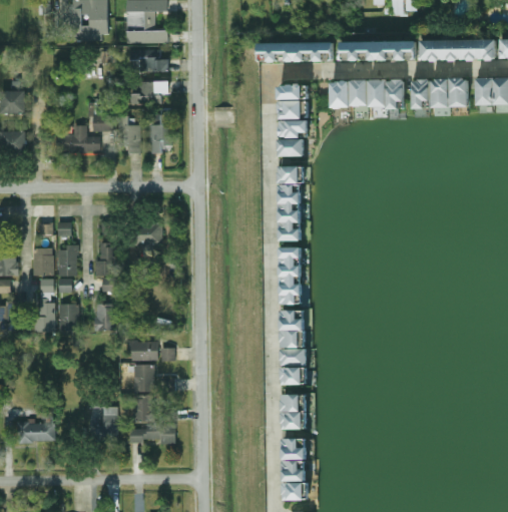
[(71,5),(71,0),(105,0),(105,34),(99,34),(99,41),(71,41),(71,35),(67,35),(67,5),(71,5)]
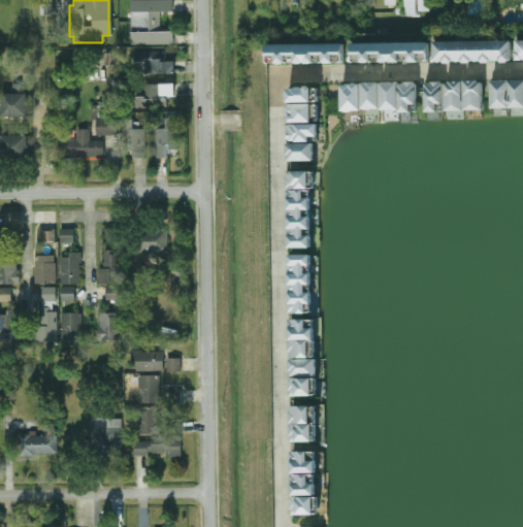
[(158,32),(169,32),(169,46),(128,46),(128,0),(169,0),(170,12),(158,12),(158,32)]
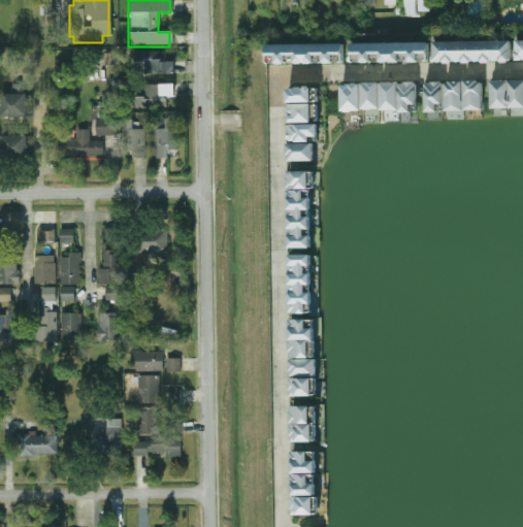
[(398,0),(399,15),(411,15),(410,0),(398,0)]
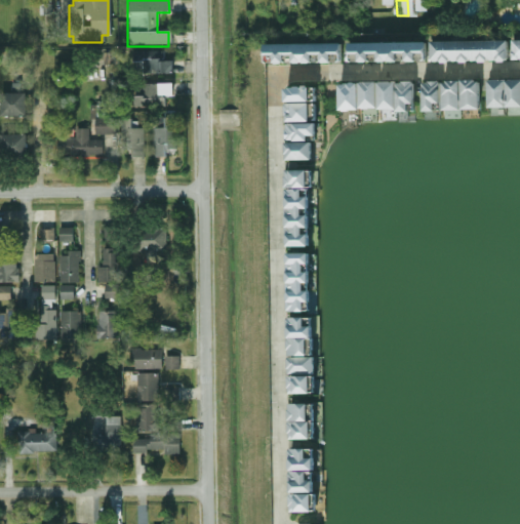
[(38,5),(48,5),(48,15),(38,16),(38,5)]
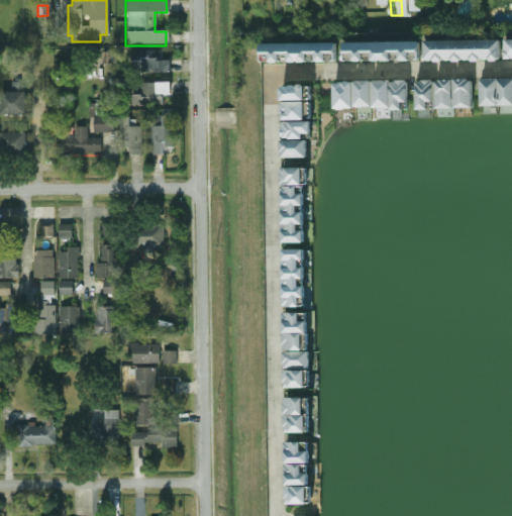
[(511,59),(503,59),(503,41),(511,40),(511,59)]
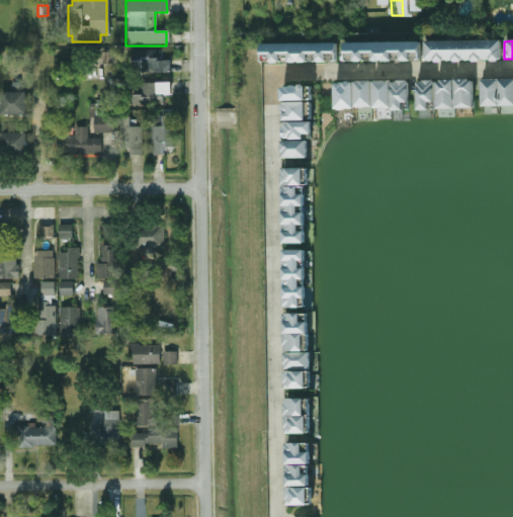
[(432,60),(424,61),(424,44),(499,42),(499,60),(497,60),(498,64),(489,64),(489,60),(480,60),(480,64),(469,64),(469,60),(460,60),(460,64),(451,64),(451,60),(442,60),(442,64),(432,64),(432,60)]
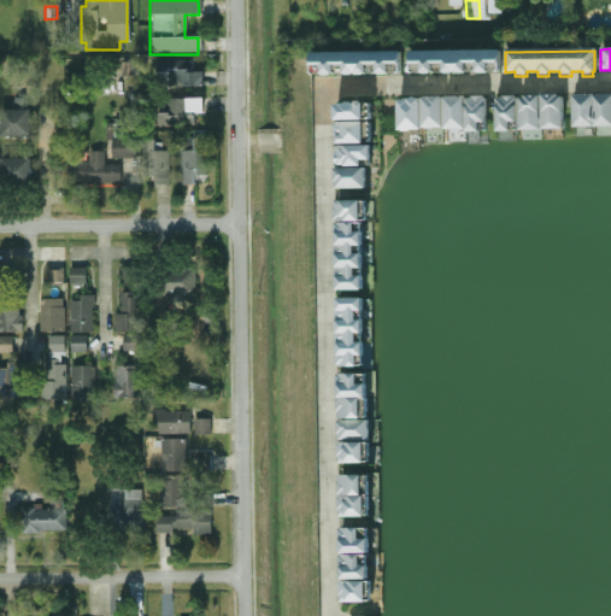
[(466,65),(466,75),(442,76),(442,65),(434,65),(434,76),(421,76),(421,66),(407,66),(407,53),(498,52),(498,65),(489,65),(489,74),(475,74),(475,65),(466,65)]
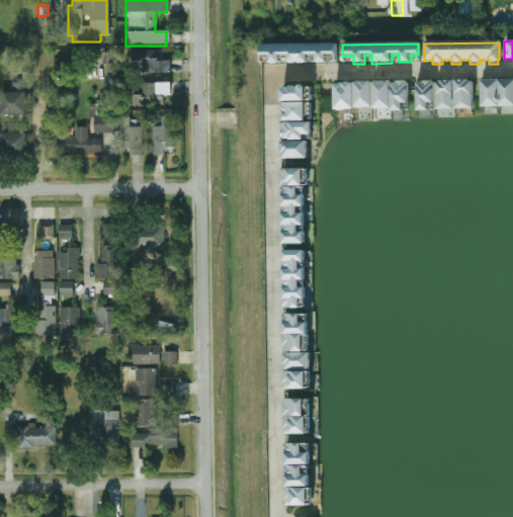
[(280,55),(280,65),(268,65),(268,56),(260,56),(259,47),(336,45),(336,55),(326,55),(326,64),(316,64),(316,55),(308,55),(308,66),(288,66),(288,55),(280,55)]
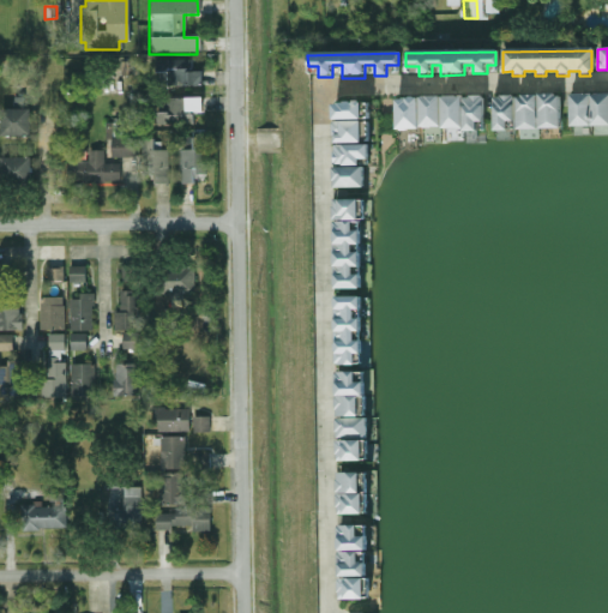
[(190,71),(199,71),(199,86),(164,86),(164,73),(152,73),(152,60),(190,60),(190,71)]
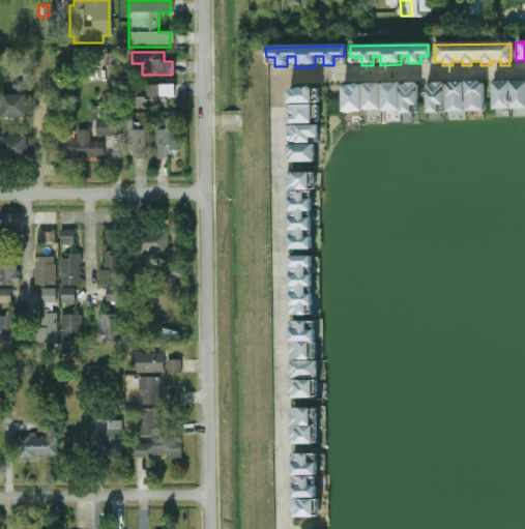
[(465,80),(480,80),(482,109),(466,110),(465,80)]
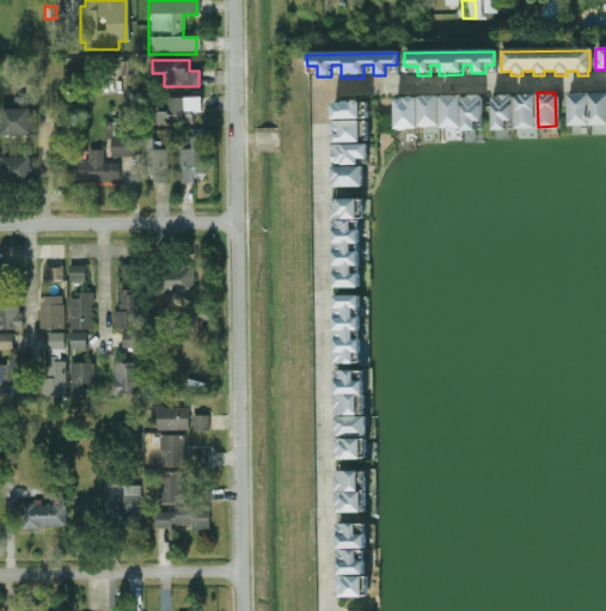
[(567,92),(586,92),(587,126),(568,126),(567,92)]
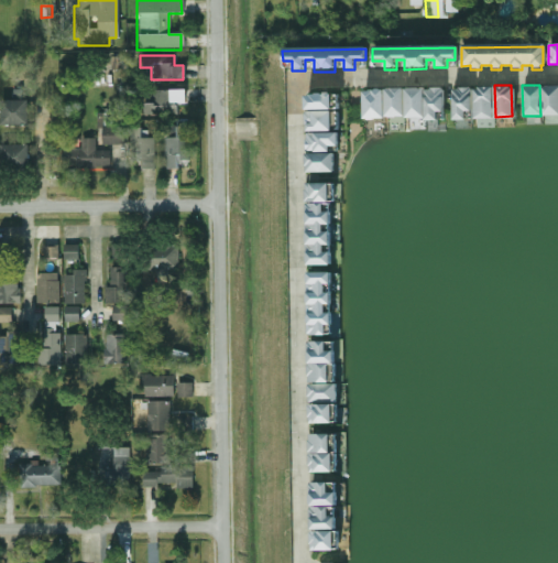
[(557,85),(557,115),(543,116),(543,85),(557,85)]
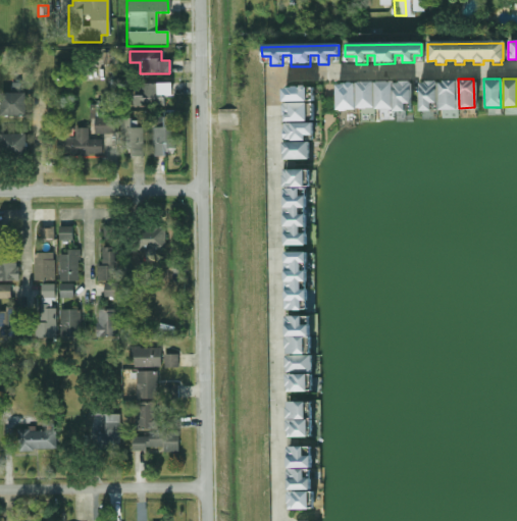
[(438,80),(454,80),(455,109),(440,109),(438,80)]
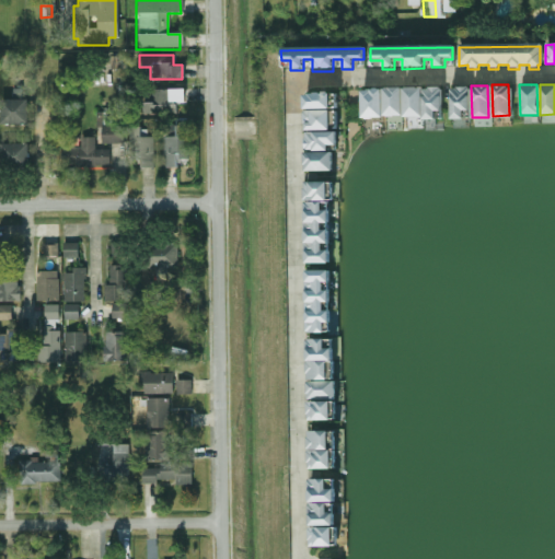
[(382,88),(399,86),(400,115),(383,116),(382,88)]
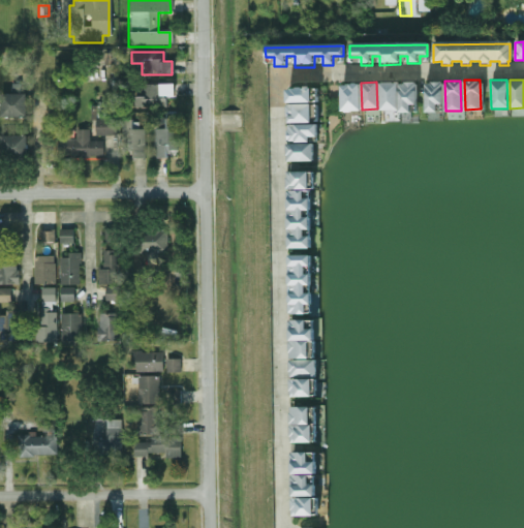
[(379,82),(395,82),(396,110),(380,111),(379,82)]
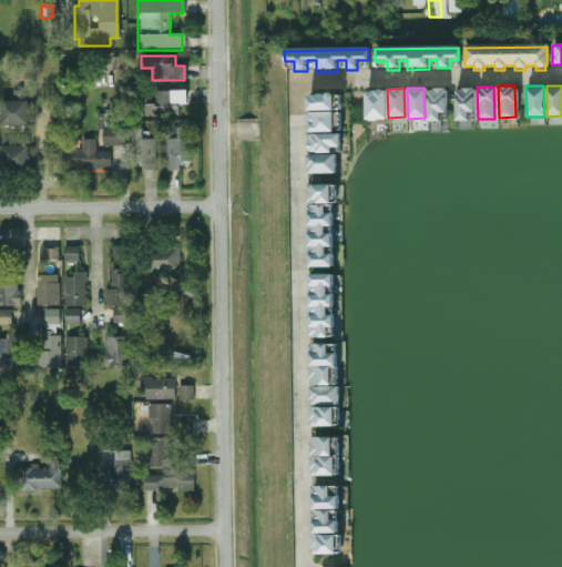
[(428,90),(432,90),(432,89),(443,89),(445,111),(439,111),(439,121),(428,121),(428,90)]
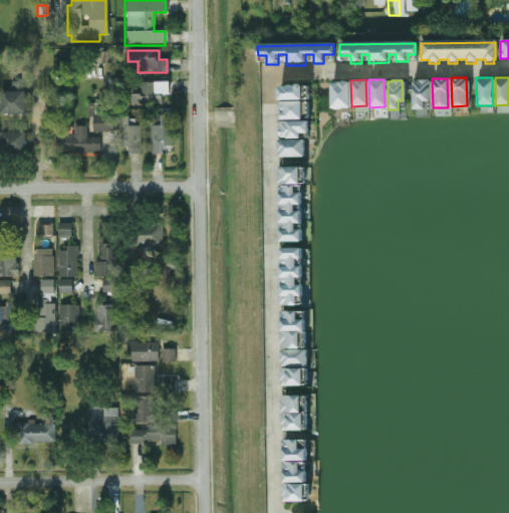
[(412,80),(428,80),(428,108),(413,108),(412,80)]
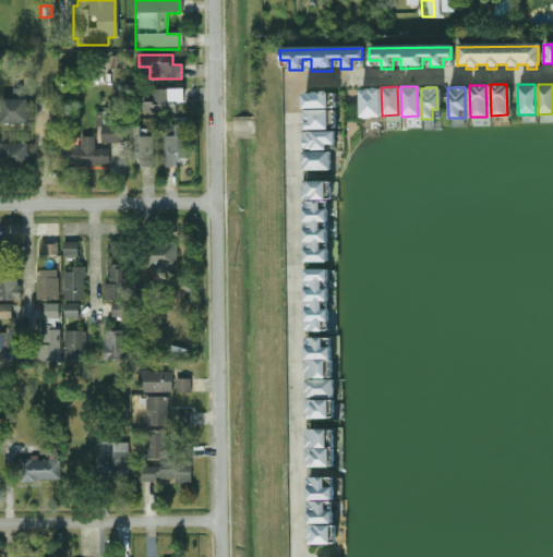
[(358,88),(377,88),(379,116),(359,117),(358,88)]
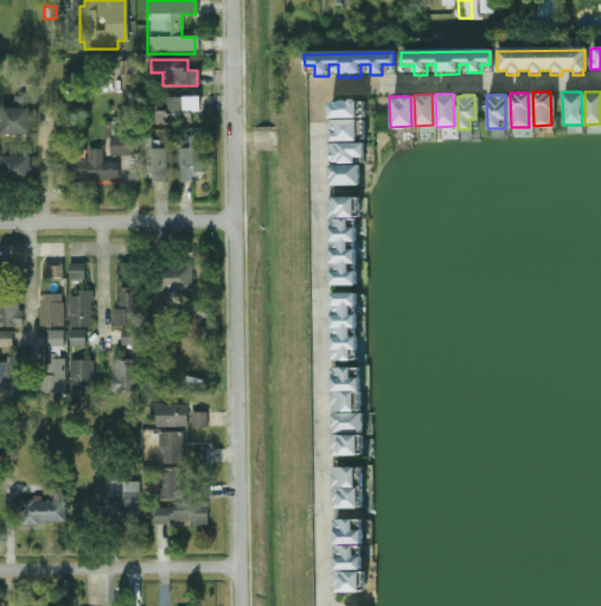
[(162,97),(197,97),(197,113),(187,113),(187,123),(152,123),(152,112),(162,112),(162,97)]
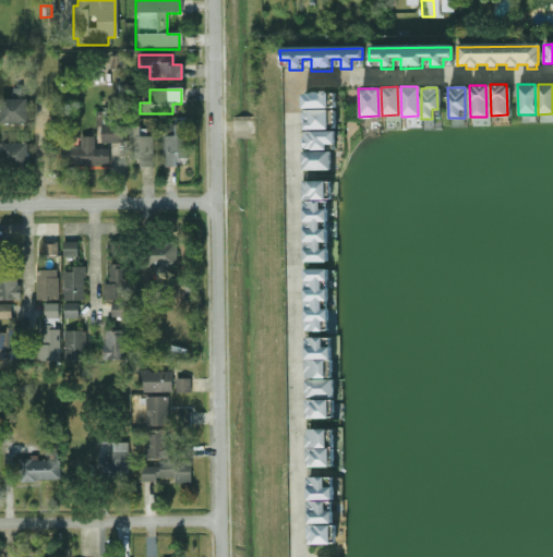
[(323,91),(323,89),(326,89),(326,91),(328,91),(328,92),(333,92),(334,105),(302,105),(302,93),(307,93),(307,91),(314,91),(314,89),(319,89),(319,91),(323,91)]
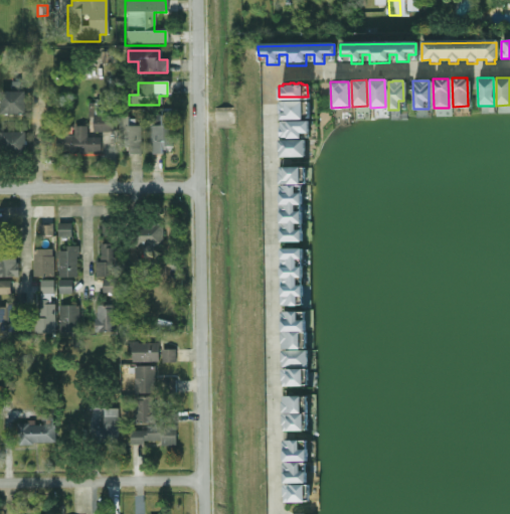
[(22,93),(22,115),(0,115),(0,93),(22,93)]
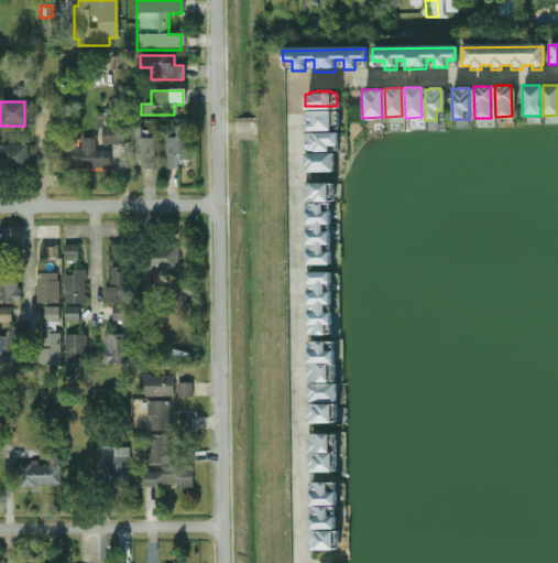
[(310,111),(310,109),(335,109),(336,129),(312,129),(312,128),(306,128),(306,125),(304,125),(304,111),(310,111)]
